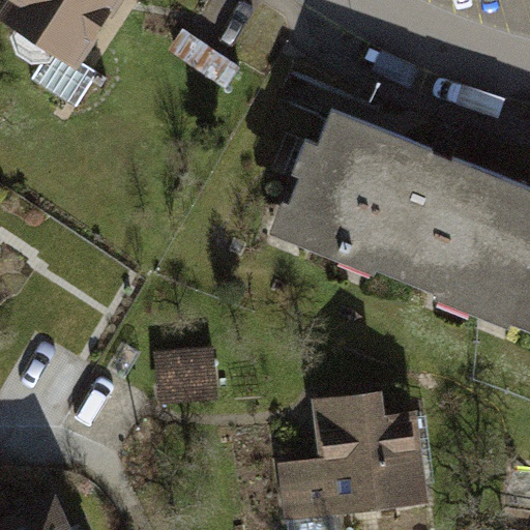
[(114,0),(10,0),(3,11),(24,25),(11,42),(45,63),(56,46),(77,59),(114,0)]
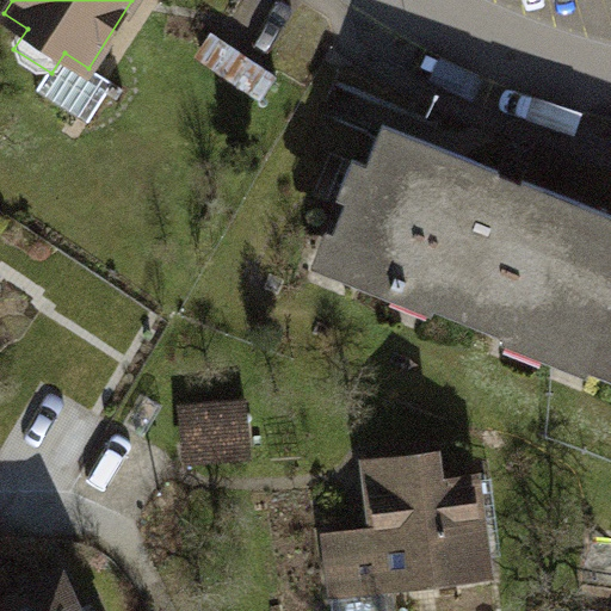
[(346,202),(328,246),(371,263),(364,279),(548,353),(604,211),(511,174),(384,124),(368,165),(355,159),(338,198),(346,202)]
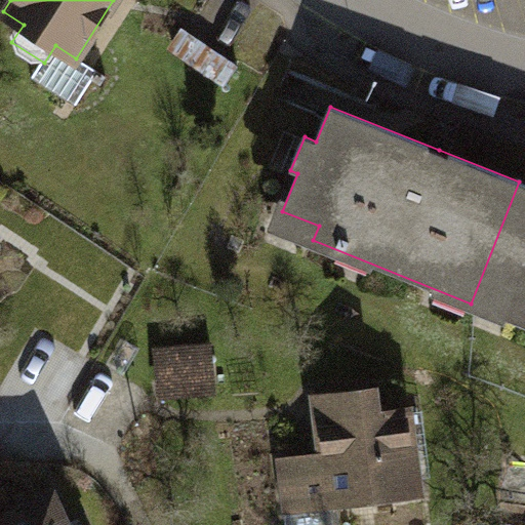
[(524,184),(519,182),(471,304),(524,325),(524,184)]
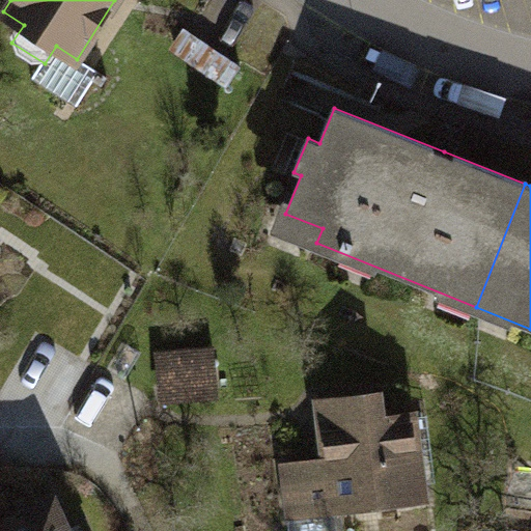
[(334,423),(323,424),(327,458),(284,465),(291,516),(425,499),(414,413),(383,417),(380,392),(330,398),(334,423)]
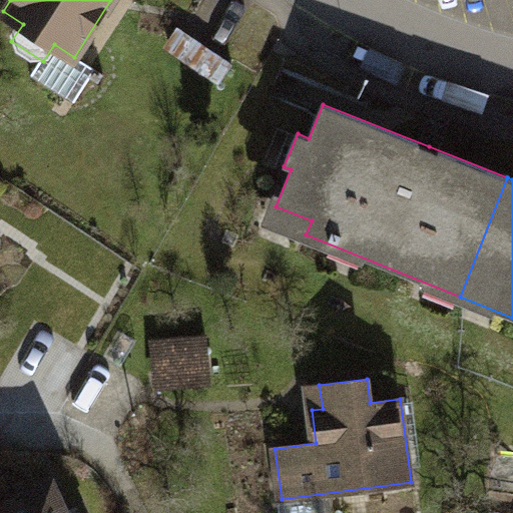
[(63,512),(51,485),(0,507),(0,512),(63,512)]
